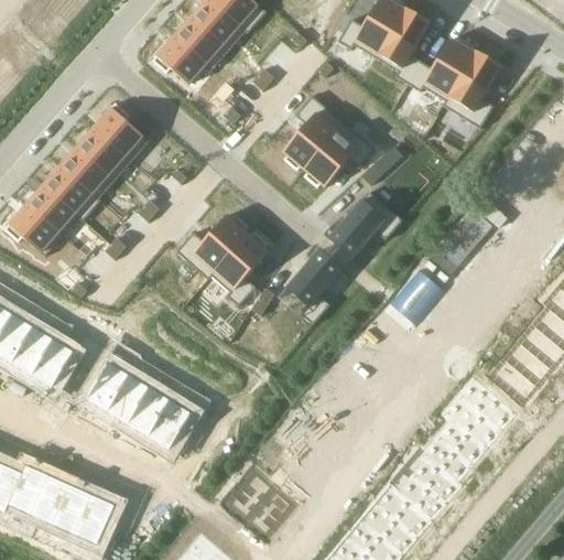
[(204,0),(192,14),(229,49),(246,30),(246,29),(214,0),(204,0)]
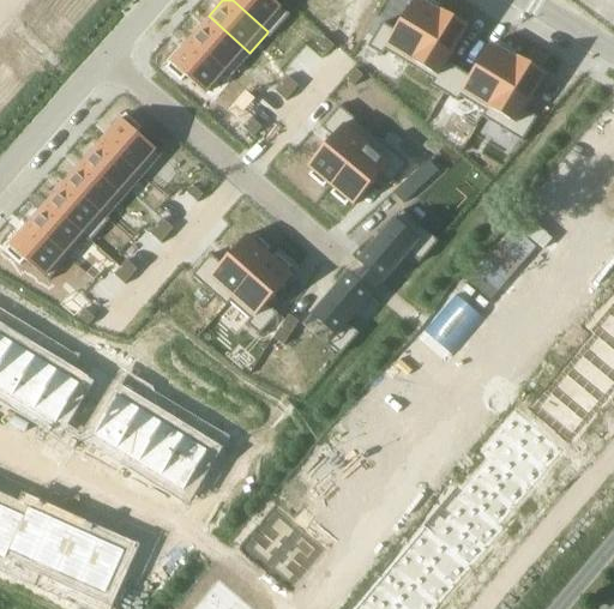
[(233,0),(268,31),(268,32),(270,35),(290,11),(277,0),(233,0)]
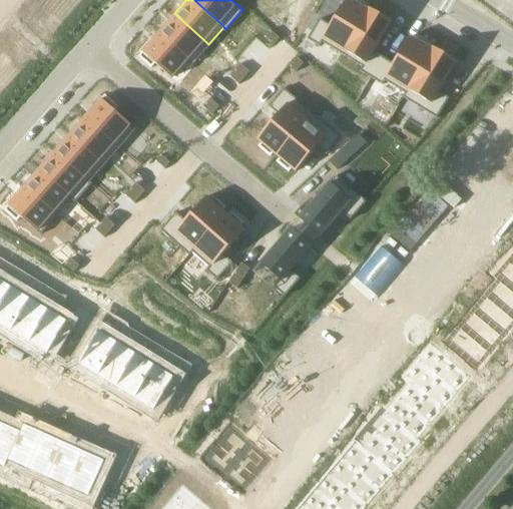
[(320,16),(308,36),(320,43),(322,39),(342,51),(369,8),(368,7),(366,6),(368,2),(365,0),(344,0),(331,22),(320,16)]
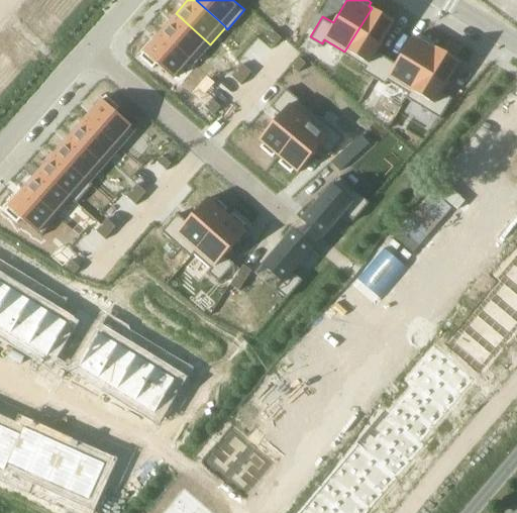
[(304,1),(290,23),(304,31),(317,9),(304,1)]
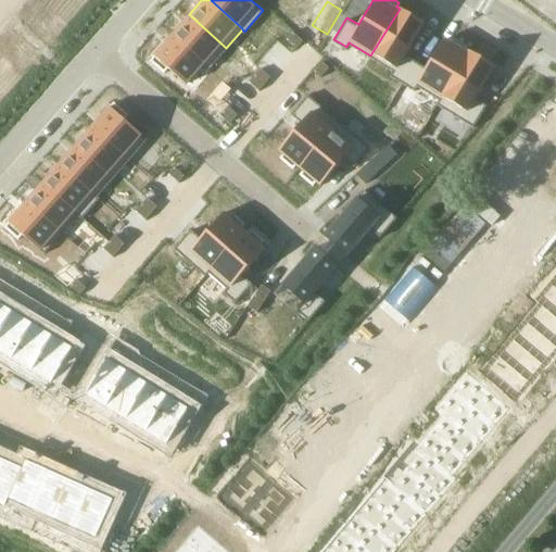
[(400,9),(370,55),(392,70),(390,74),(402,82),(416,60),(405,53),(425,21),(400,5),(399,8),(400,9)]
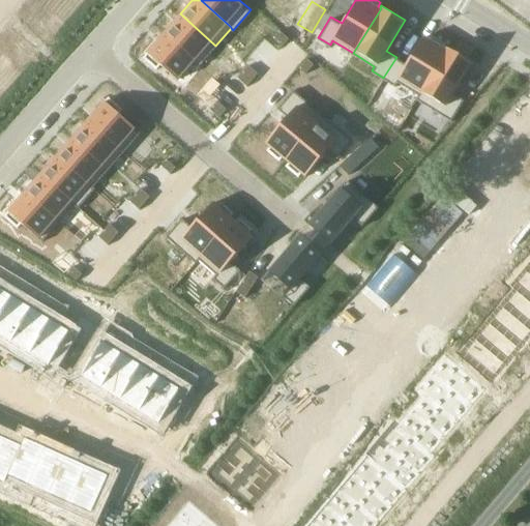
[(180,13),(165,31),(195,58),(194,59),(200,64),(215,46),(180,13)]
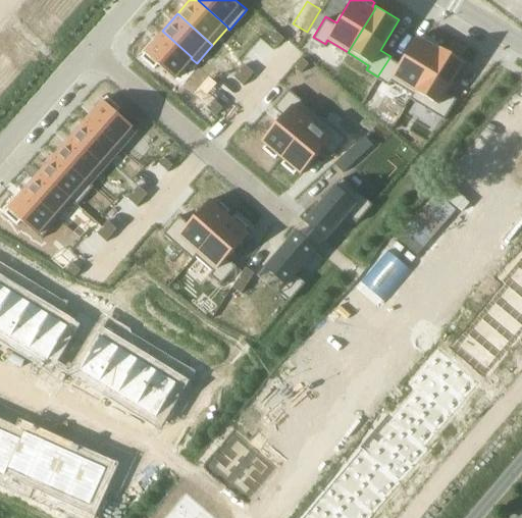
[(275,28),(269,34),(278,42),(279,42),(284,36),(275,28)]
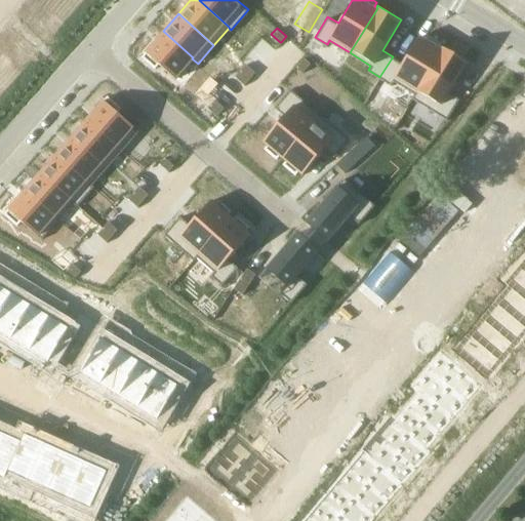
[(163,31),(143,54),(155,67),(159,63),(175,77),(192,58),(193,57),(163,31)]
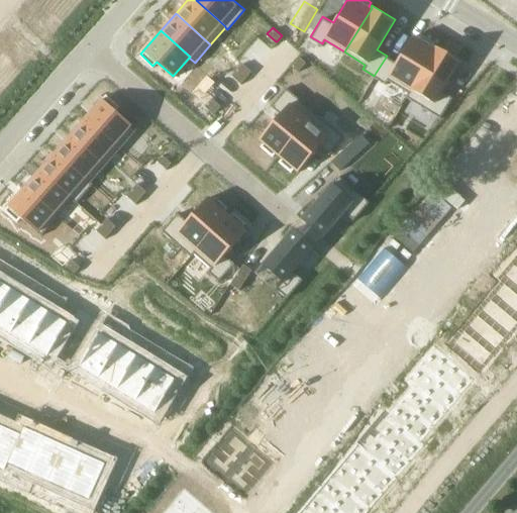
[(387,56),(374,76),(385,83),(388,79),(408,91),(409,92),(436,47),(435,46),(432,45),(434,41),(421,32),(418,36),(413,33),(396,62),(387,56)]
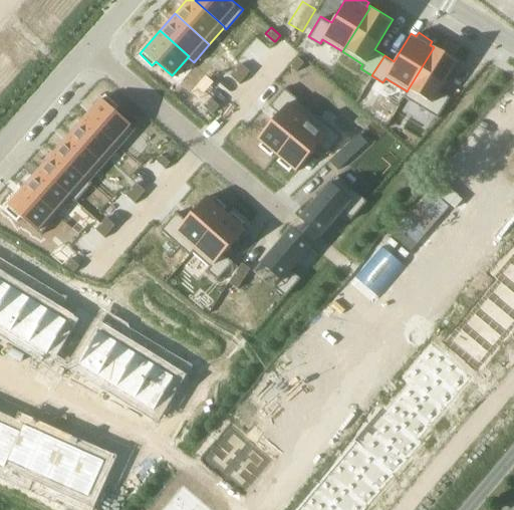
[(406,90),(404,94),(438,115),(450,95),(439,88),(458,59),(434,44),(433,46),(434,47),(407,91),(406,90)]
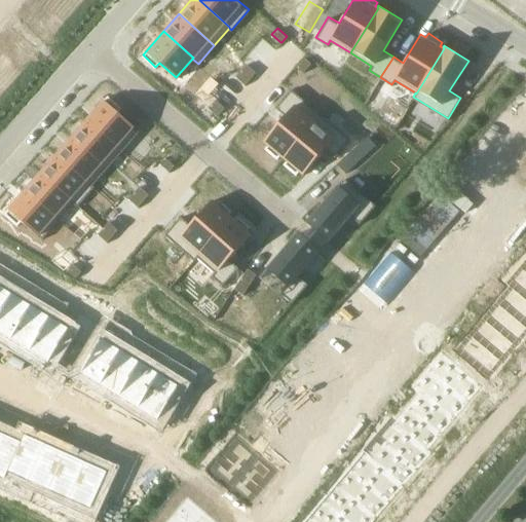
[(305,57),(297,66),(303,71),(311,62),(305,57)]
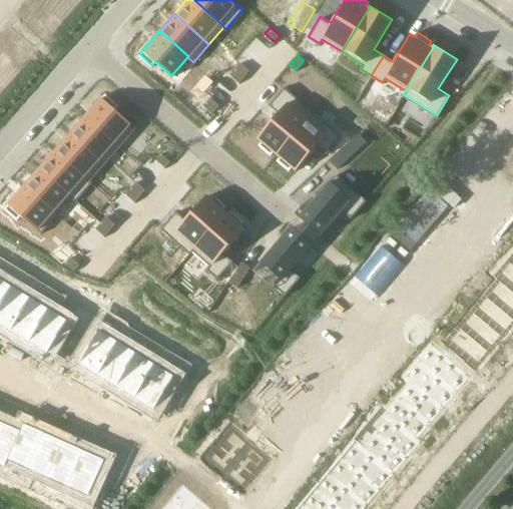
[(240,61),(235,67),(244,75),(249,69),(240,61)]
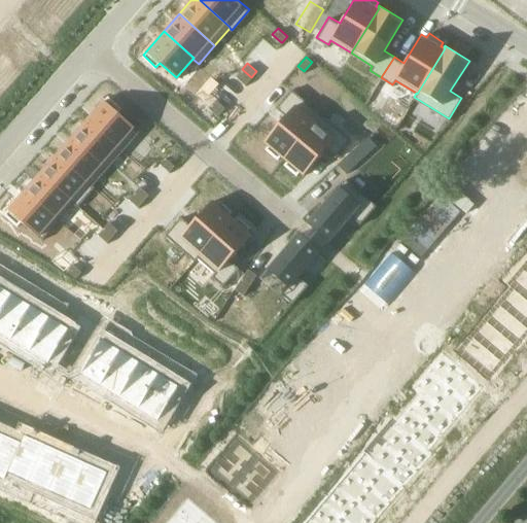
[(242,69),(236,75),(246,83),(251,77),(242,69)]
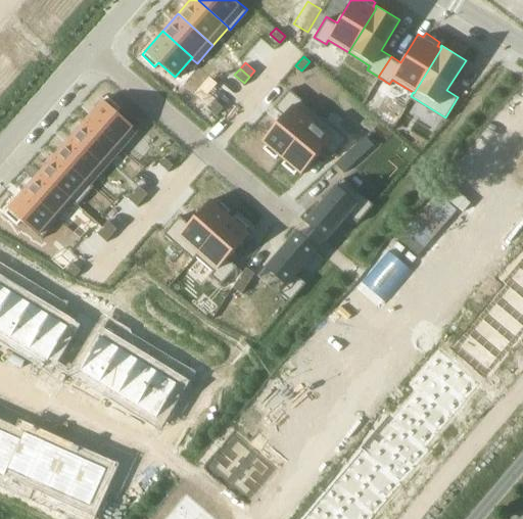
[(284,113),(263,139),(267,143),(264,146),(276,156),(279,153),(282,155),(319,111),(289,87),(274,105),(284,113)]
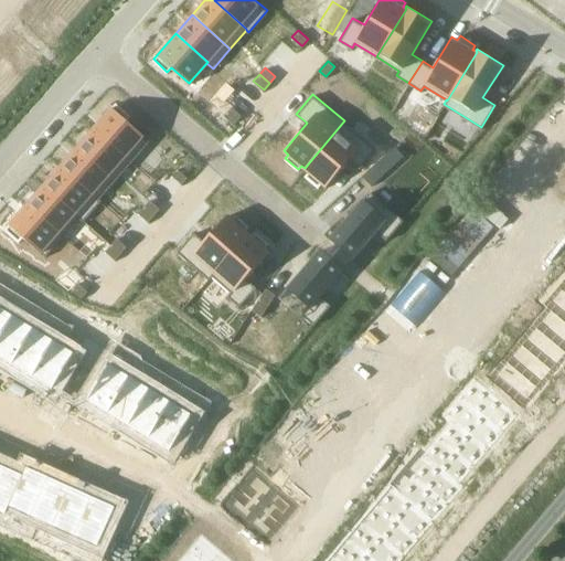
[(116,102),(94,127),(131,160),(150,139),(126,118),(130,114),(116,102)]
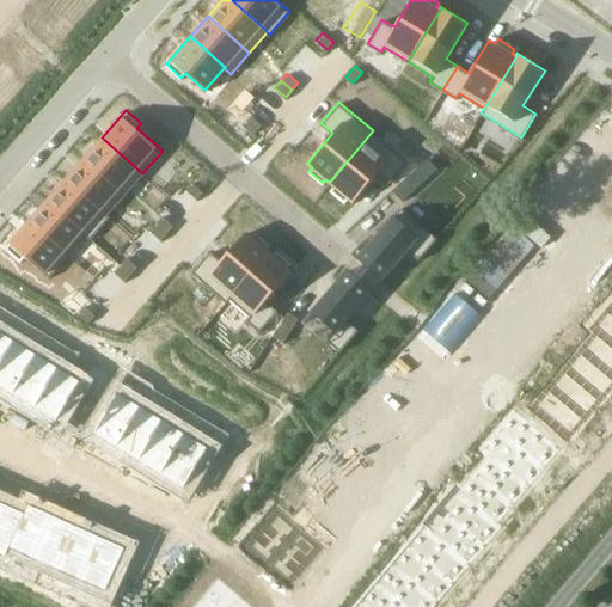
[(251,114),(245,121),(256,130),(262,123),(251,114)]
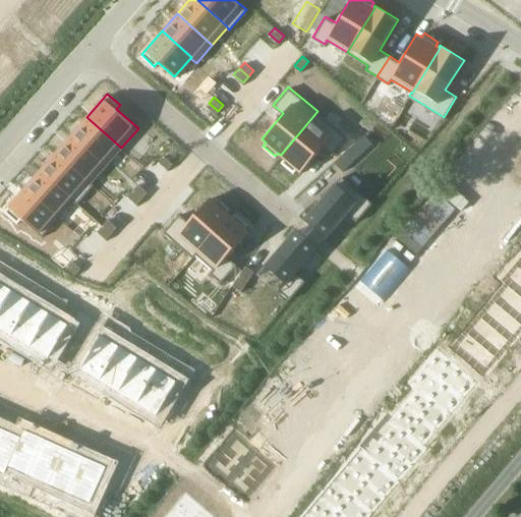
[(317,111),(281,155),(284,158),(281,161),(293,172),(296,168),(300,171),(322,147),(332,155),(347,135),(317,111)]
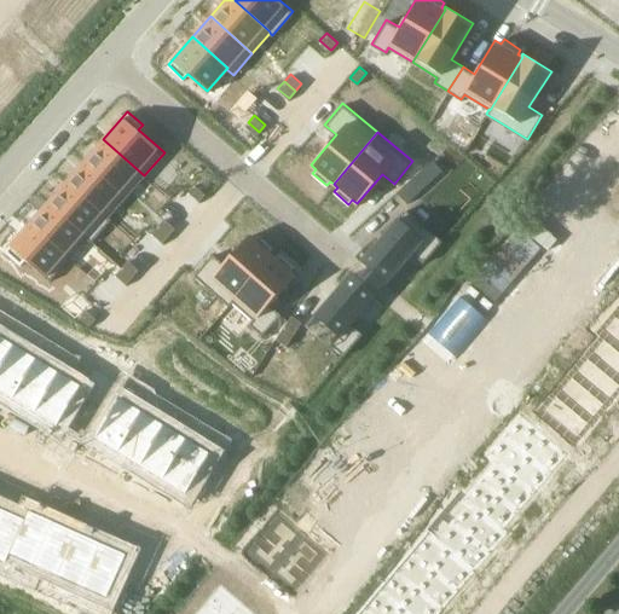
[(103,139),(85,160),(126,196),(144,175),(103,139)]
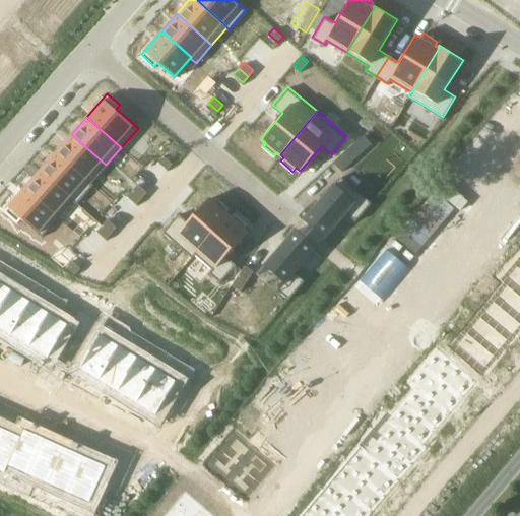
[(71,134),(56,151),(90,182),(91,182),(106,165),(71,134)]
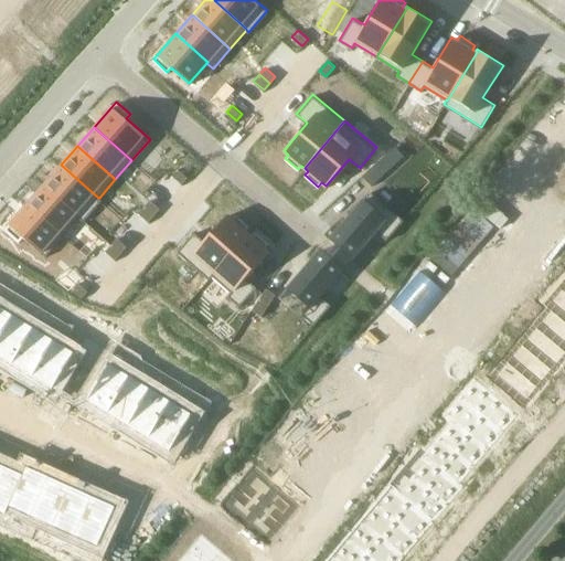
[(380,159),(362,175),(371,183),(388,169),(380,159)]
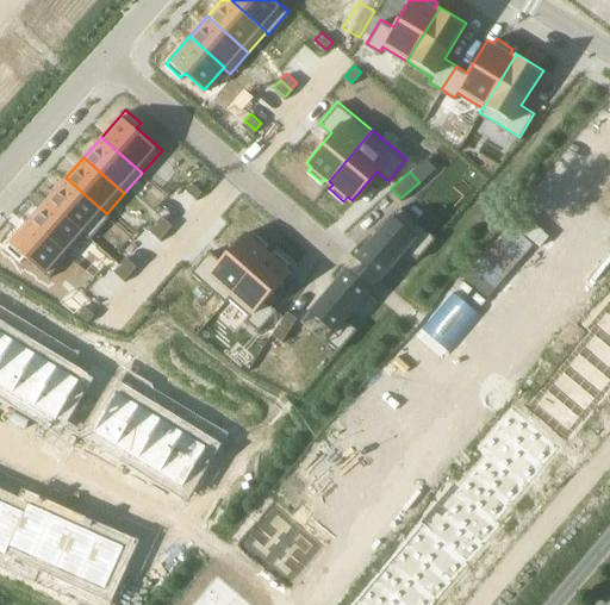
[(66,178),(48,198),(86,232),(86,234),(89,237),(110,214),(107,213),(106,213),(66,178)]
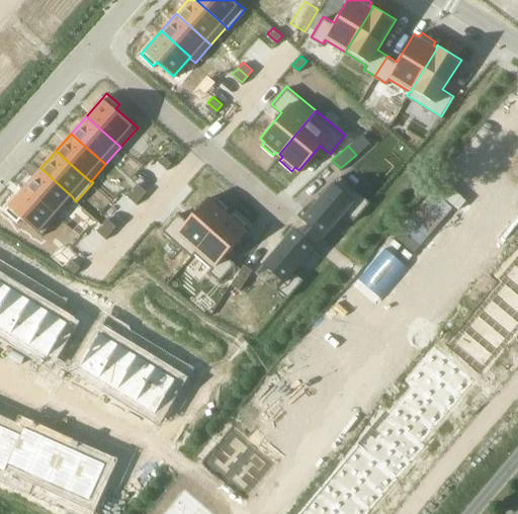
[(163,153),(157,159),(167,167),(172,161),(163,153)]
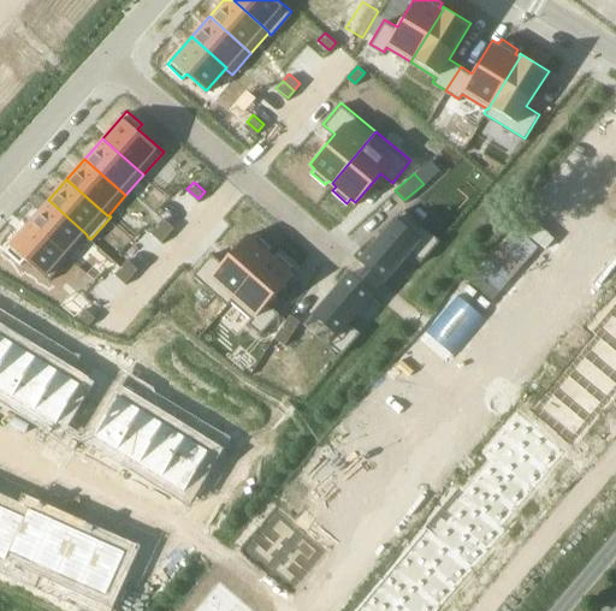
[(615,195),(604,184),(596,197),(614,212),(615,209),(615,195)]
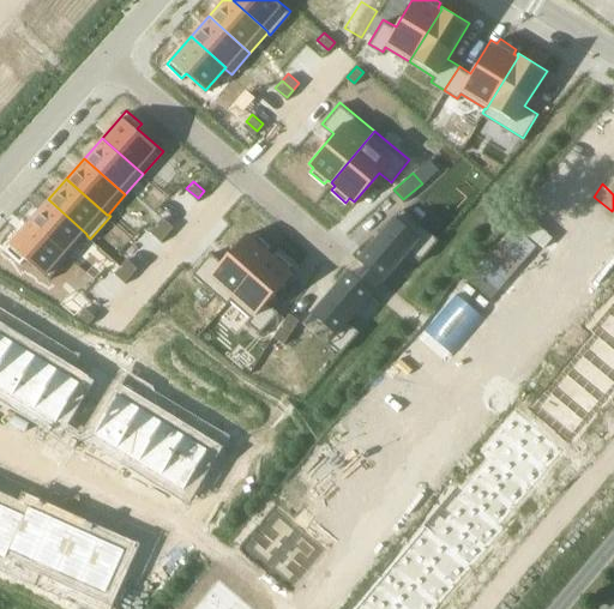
[(48,199),(30,219),(68,254),(86,235),(86,234),(48,199)]
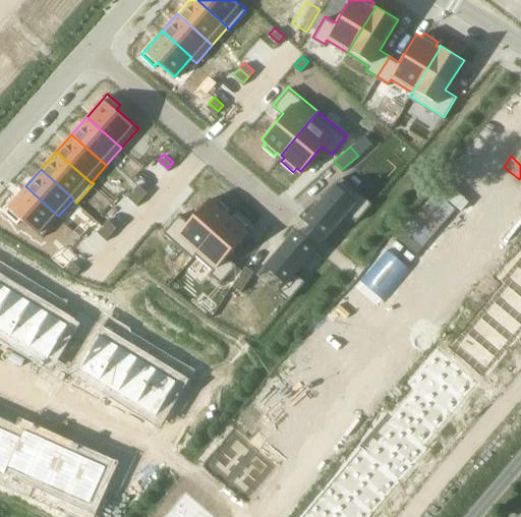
[(341,175),(304,219),(325,237),(347,212),(356,220),(371,202),(341,175)]
